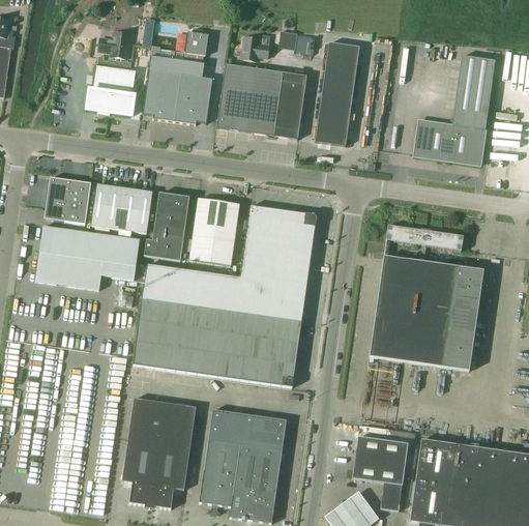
[(0,45),(11,47),(15,47),(16,34),(7,33),(9,19),(0,17),(0,45)]
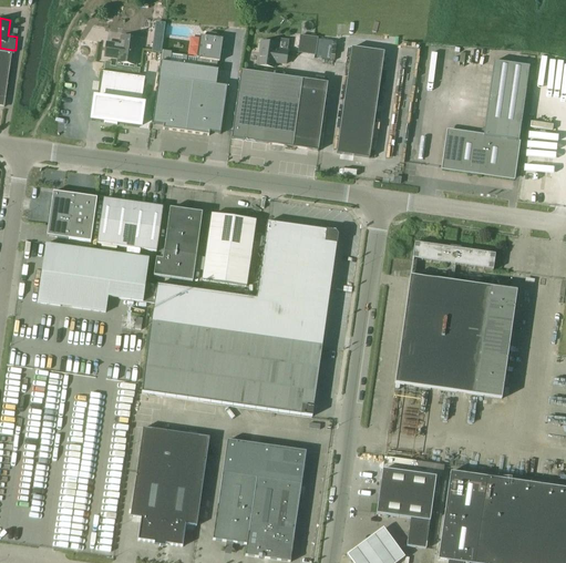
[(199,55),(198,63),(217,67),(218,59),(219,59),(223,36),(218,36),(218,33),(217,31),(208,30),(206,31),(206,33),(202,33),(198,55),(199,55)]
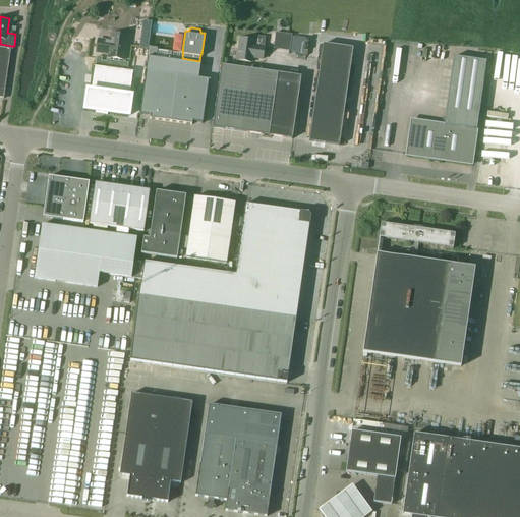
[(292,32),(277,30),(275,45),(290,47),(292,32)]
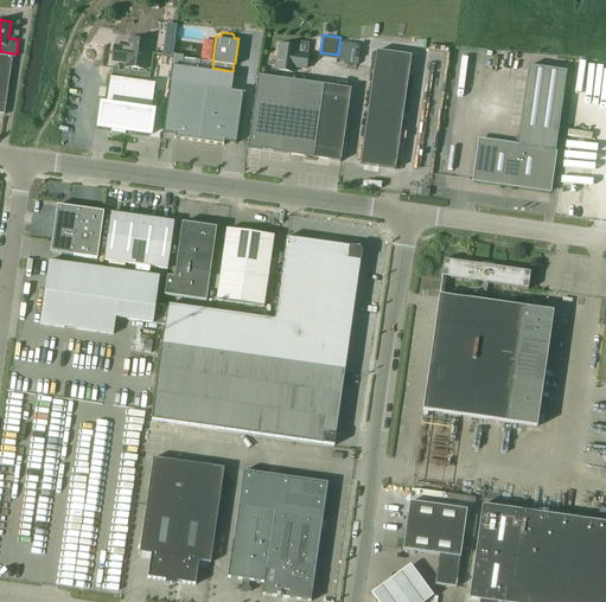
[(115,43),(113,58),(127,59),(127,64),(146,66),(150,38),(131,36),(129,45),(125,45),(125,44),(115,43)]
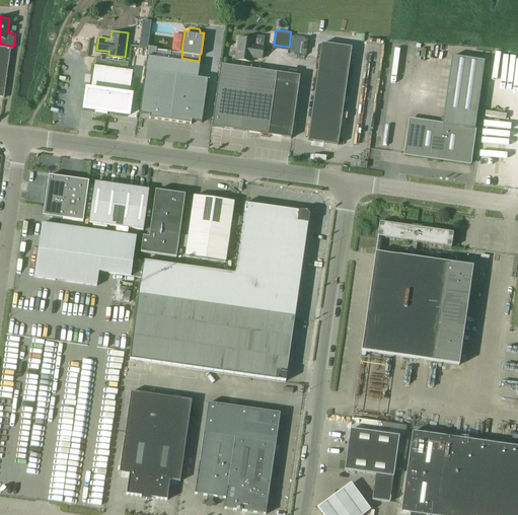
[(252,55),(262,56),(264,44),(254,43),(254,38),(239,35),(236,57),(251,59),(252,55)]
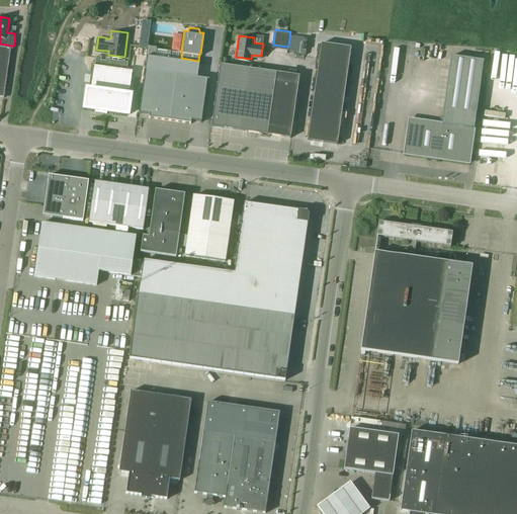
[(322,40),(308,138),(338,142),(352,45),(322,40)]
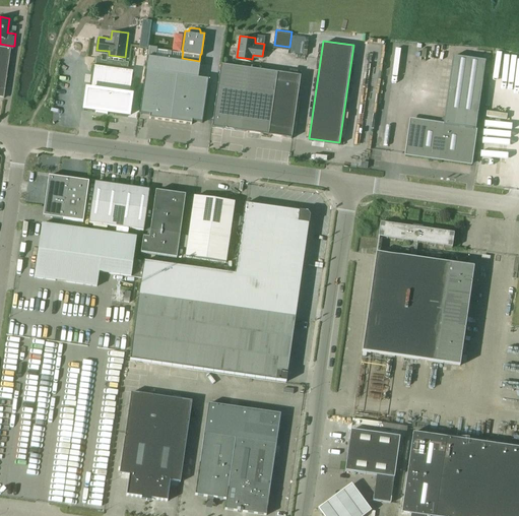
[(0,93),(5,94),(11,46),(0,44),(0,93)]
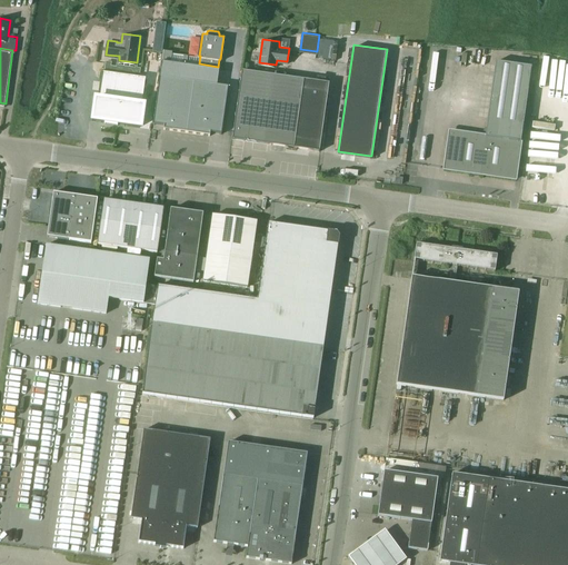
[(163,50),(162,59),(187,62),(189,53),(172,51),(163,50)]
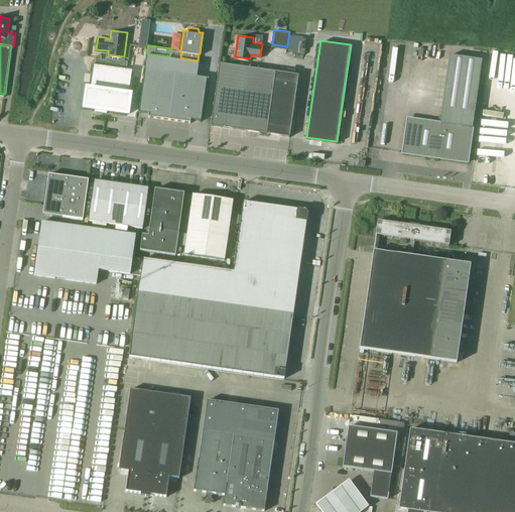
[(403,150),(468,160),(483,57),(449,52),(440,121),(408,116),(403,150)]
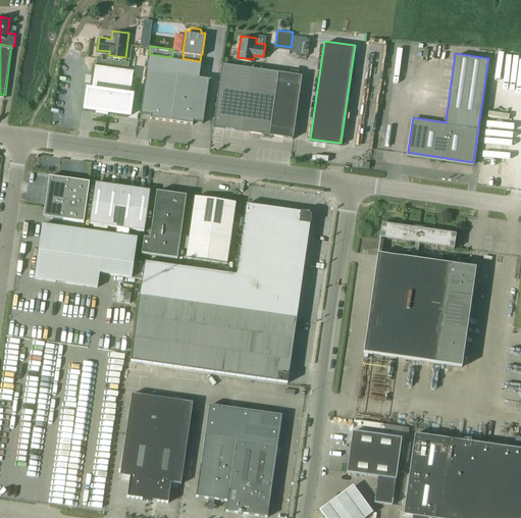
[(171,57),(149,54),(141,111),(151,113),(151,116),(193,121),(194,118),(204,120),(210,76),(200,75),(202,61),(200,61),(183,58),(171,57)]
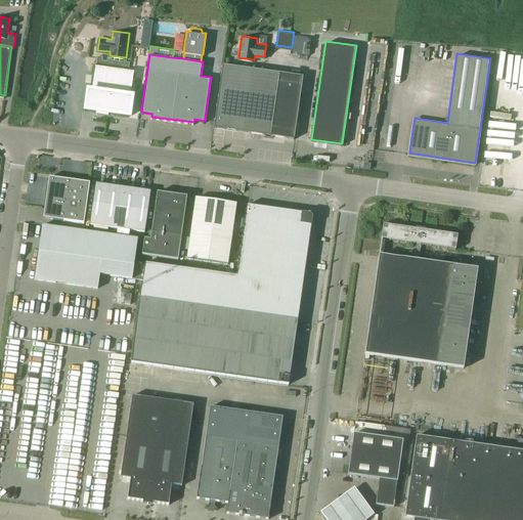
[(114,57),(113,66),(129,68),(130,59),(114,57)]
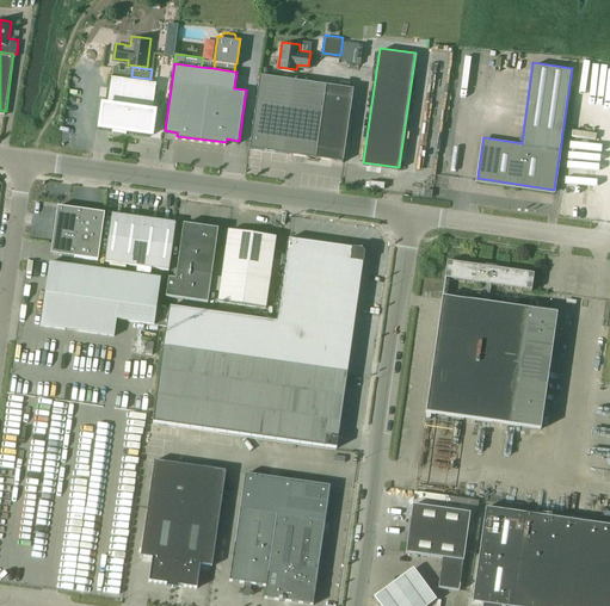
[(250,146),(316,155),(344,159),(353,86),(260,73),(250,146)]
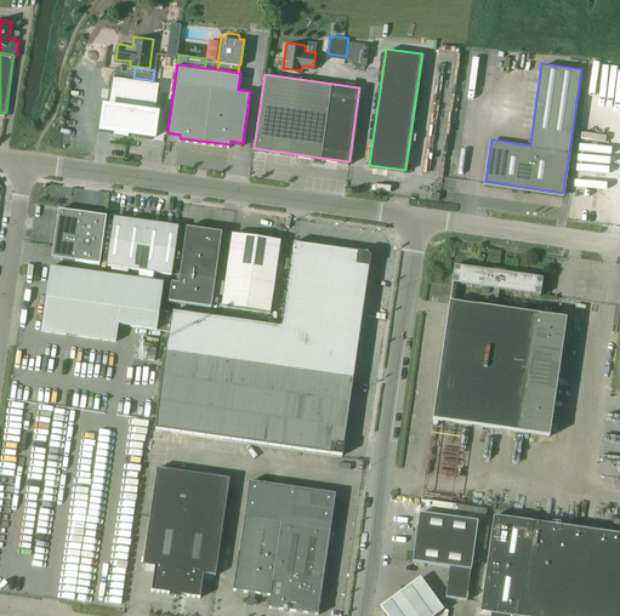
[(153,133),(160,81),(153,80),(134,78),(112,75),(103,127),(104,127),(111,127),(113,131),(117,129),(153,133)]
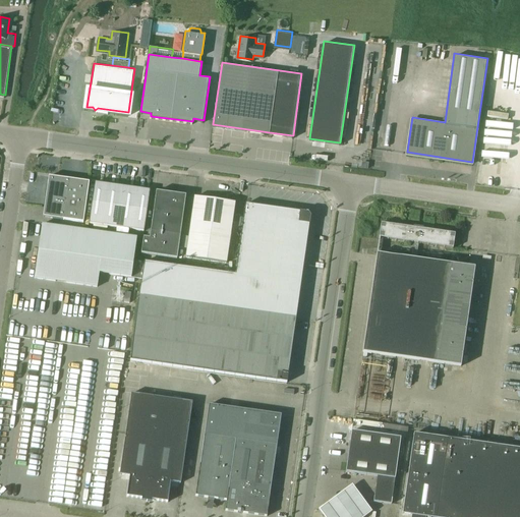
[(44,214),(64,217),(69,176),(50,173),(44,214)]
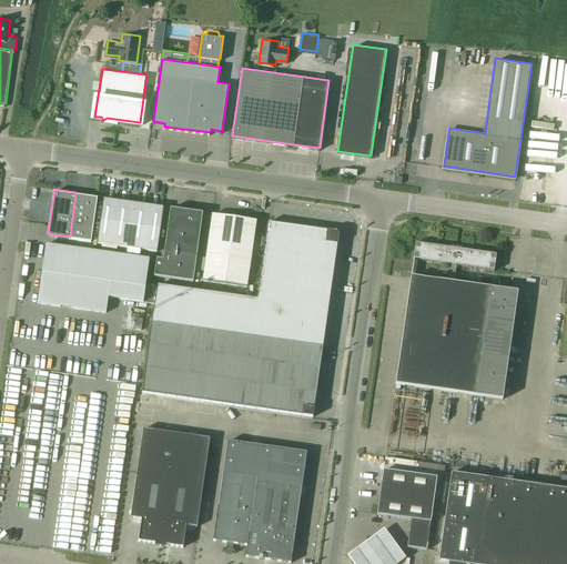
[(76,192),(70,237),(92,239),(98,195),(76,192)]
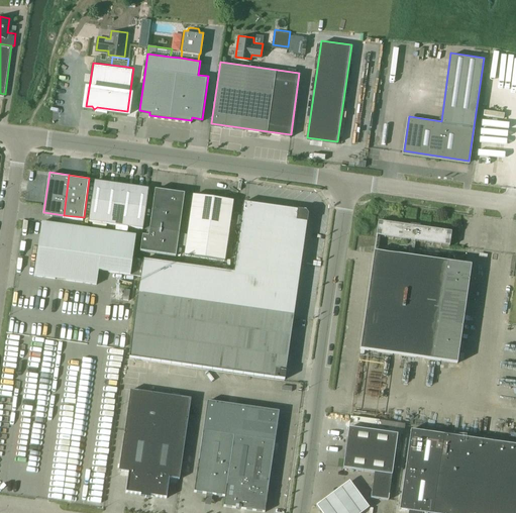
[(90,218),(143,226),(149,186),(95,179),(90,218)]
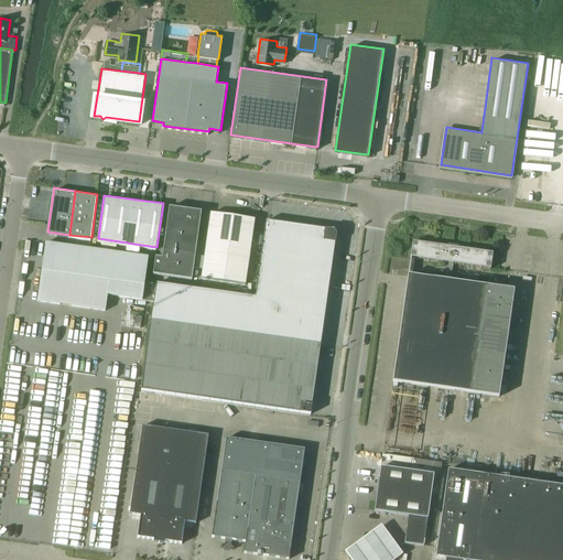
[(170,204),(163,248),(163,255),(155,254),(153,271),(193,277),(196,252),(202,208),(170,204)]
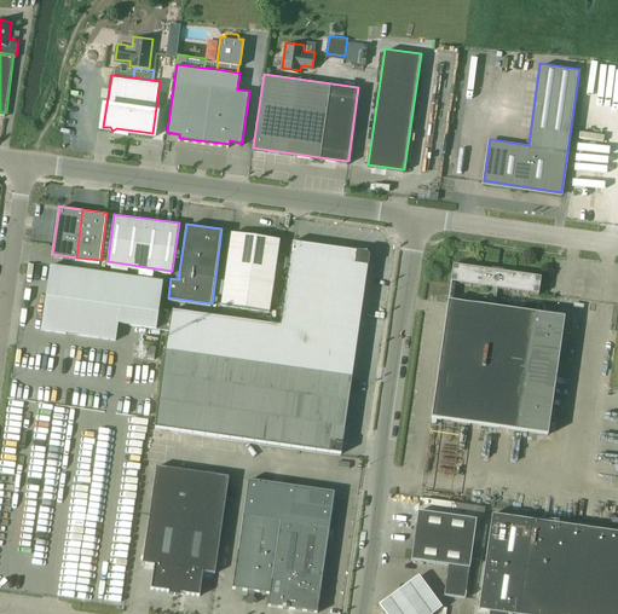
[(281,237),(232,230),(221,302),(270,310),(281,237)]
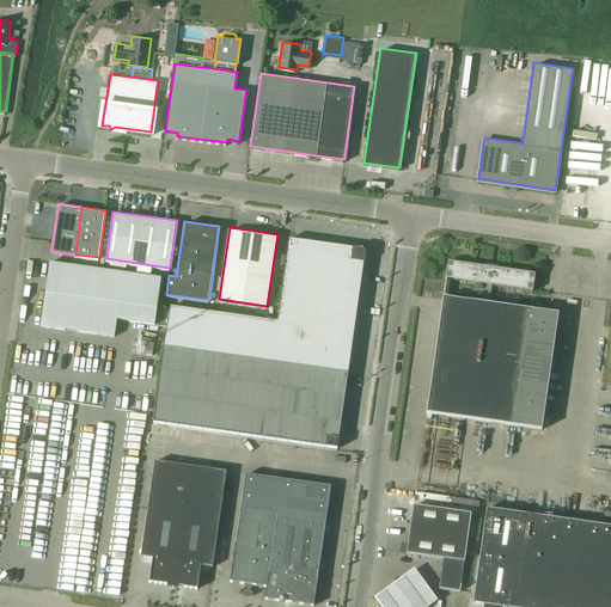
[(277,319),(165,304),(163,323),(167,324),(154,420),(337,446),(366,251),(362,246),(289,237),(277,319)]
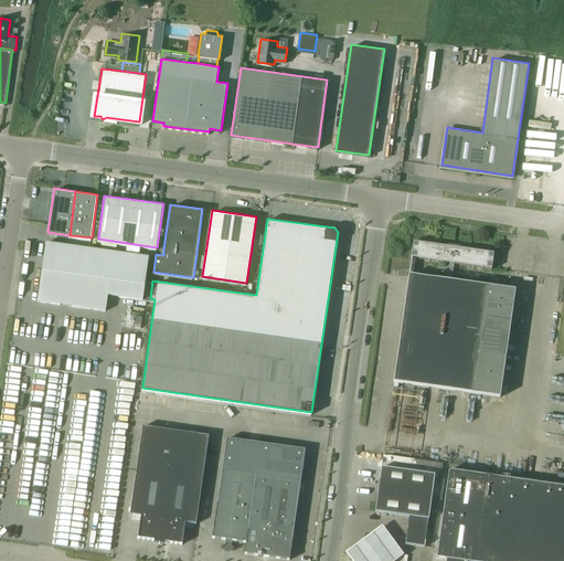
[(495,251),(414,239),(412,255),(449,260),(446,277),(410,272),(397,353),(394,380),(475,391),(500,394),(515,287),(453,278),(455,261),(492,266),(495,251)]
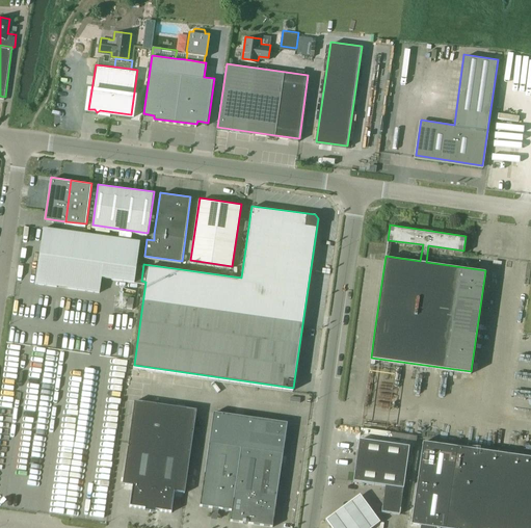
[(102,275),(141,281),(143,264),(137,263),(140,239),(44,226),(35,281),(100,290),(102,275)]
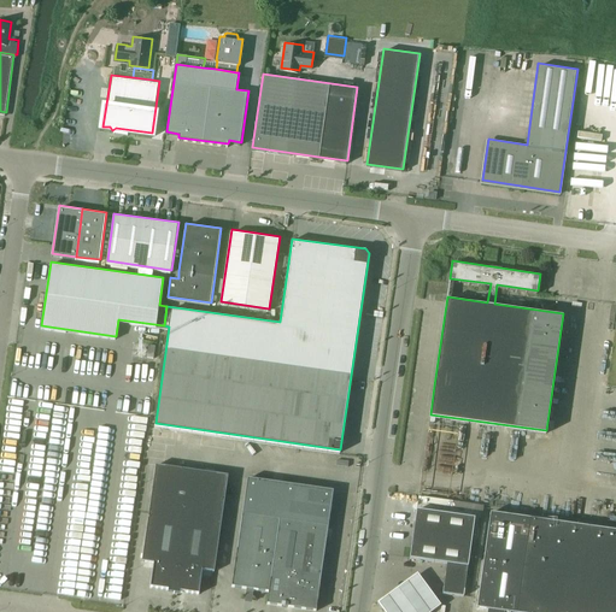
[(82,452),(71,536),(128,542),(139,458),(82,452)]
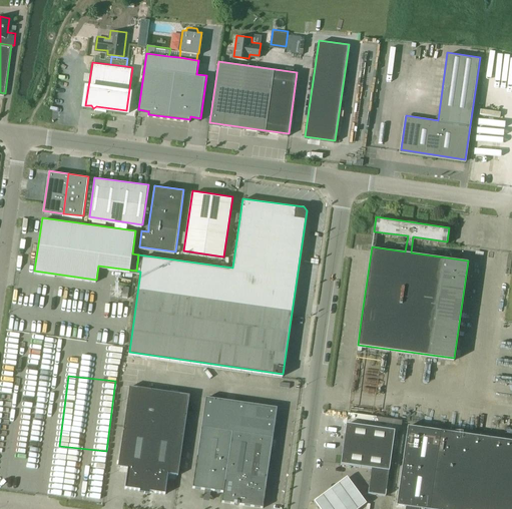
[(168,471),(178,473),(190,393),(130,384),(118,464),(128,466),(125,485),(165,491),(168,471)]
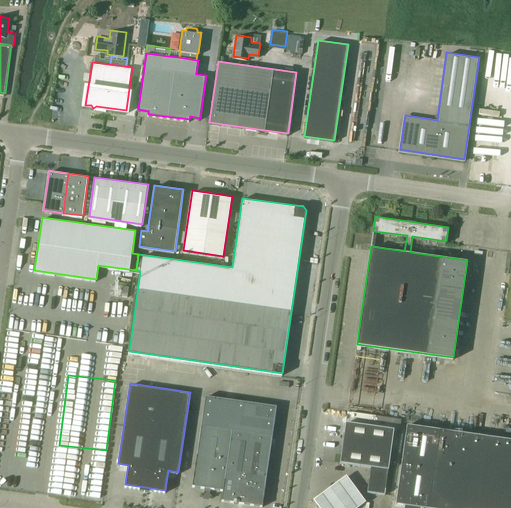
[(206,395),(202,424),(197,453),(193,484),(223,488),(222,498),(263,504),(266,484),(277,405),(206,395)]
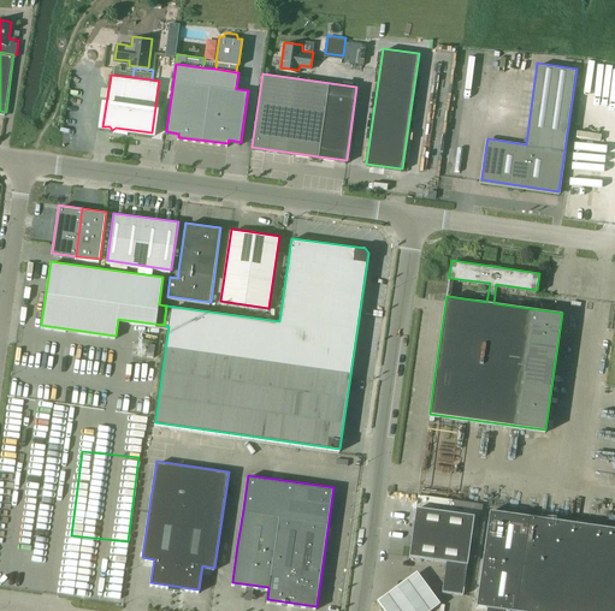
[(409,555),(468,563),(474,514),(417,506),(409,555)]
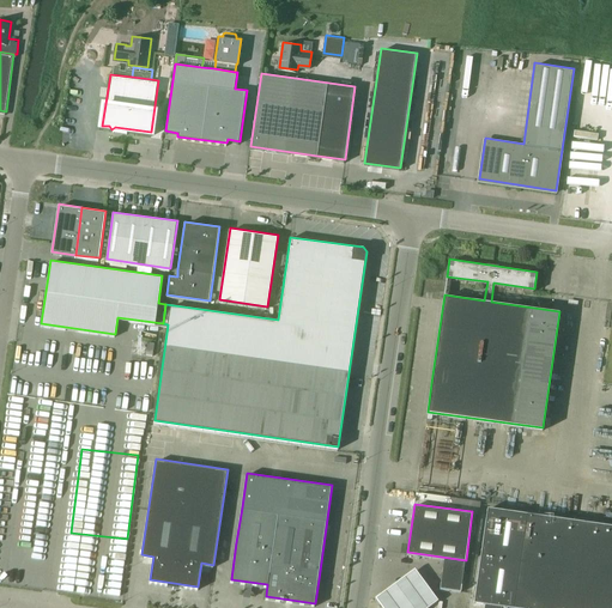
[(611,524),(488,506),(474,601),(485,602),(484,607),(611,607),(611,524)]
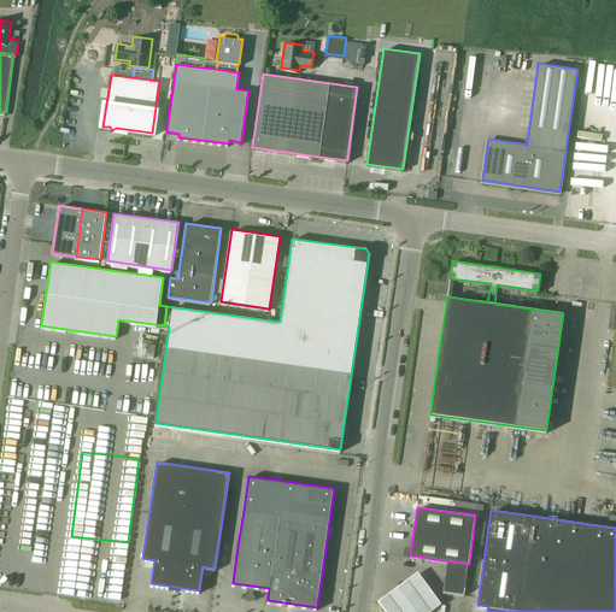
[(428,611),(441,602),(418,571),(379,600),(387,611),(428,611)]
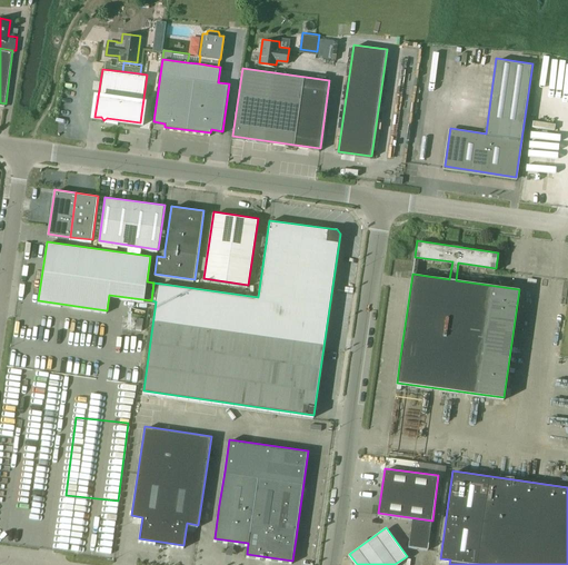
[(429,542),(409,538),(409,545),(428,547),(429,542)]
